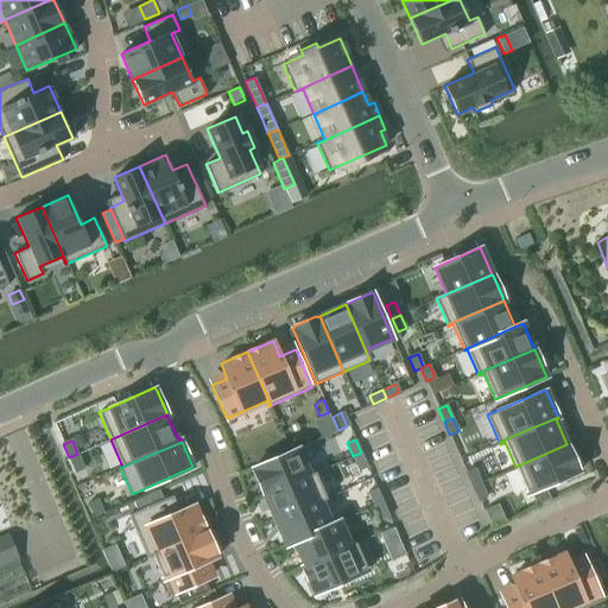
[(567,444),(515,467),(527,494),(531,492),(545,486),(578,472),(577,468),(574,458),(577,457),(572,444),(568,445),(567,444)]
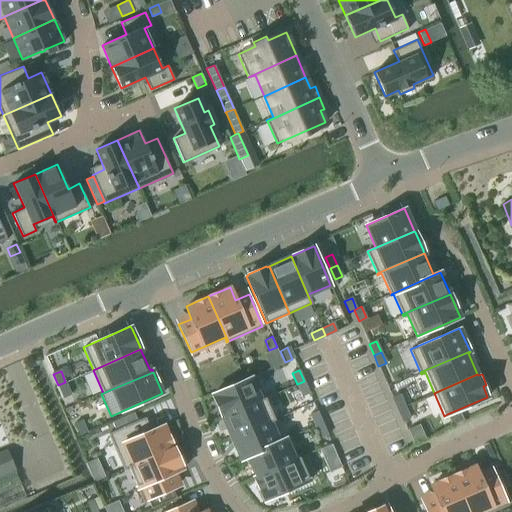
[(255,375),(212,393),(213,396),(221,415),(222,414),(222,416),(265,398),(255,375)]
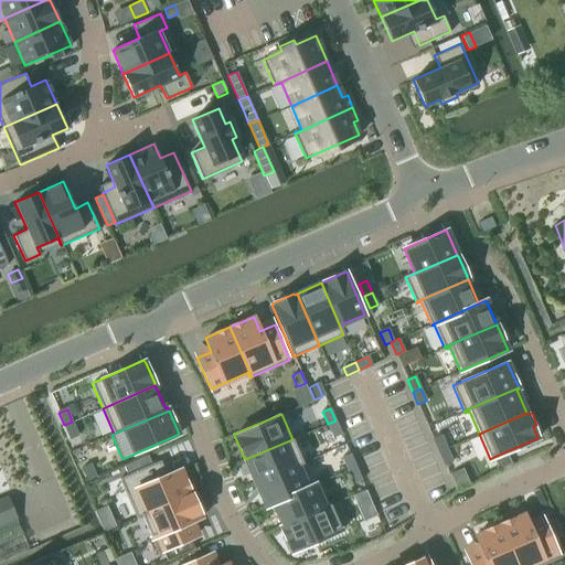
[(336,420),(328,424),(332,436),(341,433),(336,420)]
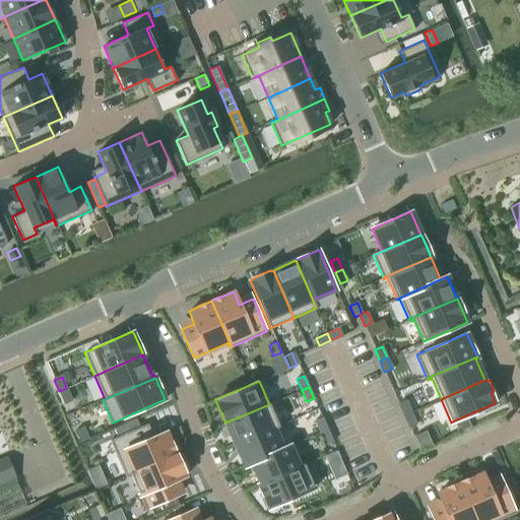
[(66,388),(59,391),(64,402),(71,399),(66,388)]
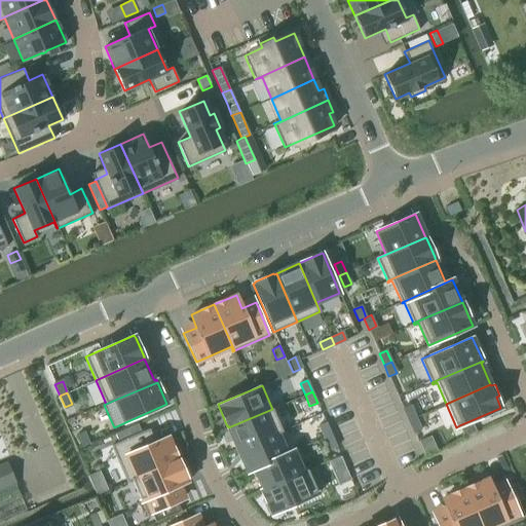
[(411,405),(403,409),(408,420),(416,416),(411,405)]
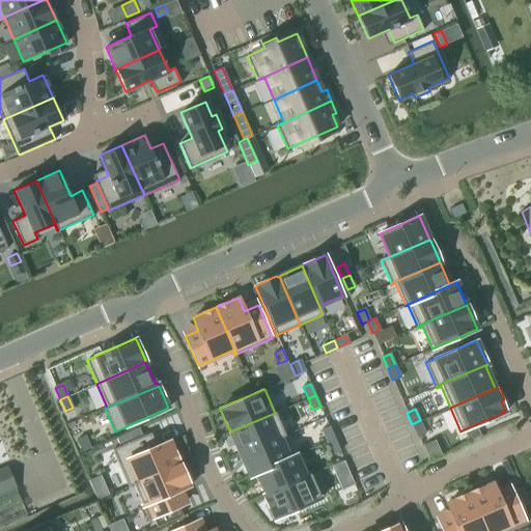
[(275,413),(230,431),(241,453),(284,435),(275,413)]
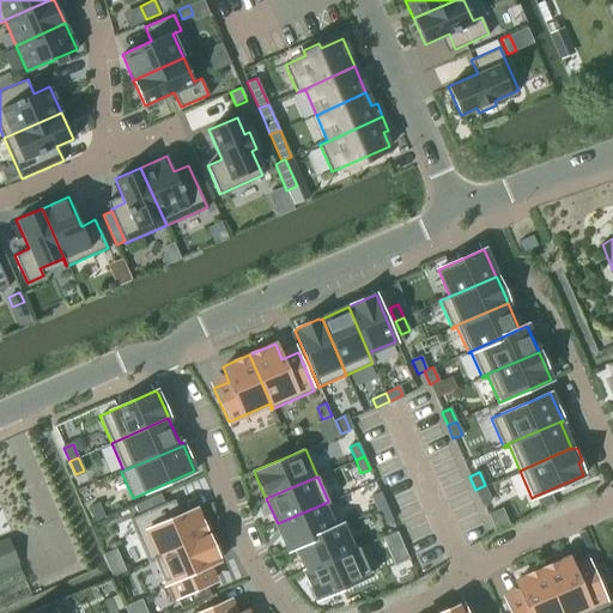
[(485,486),(475,490),(481,503),(490,498),(485,486)]
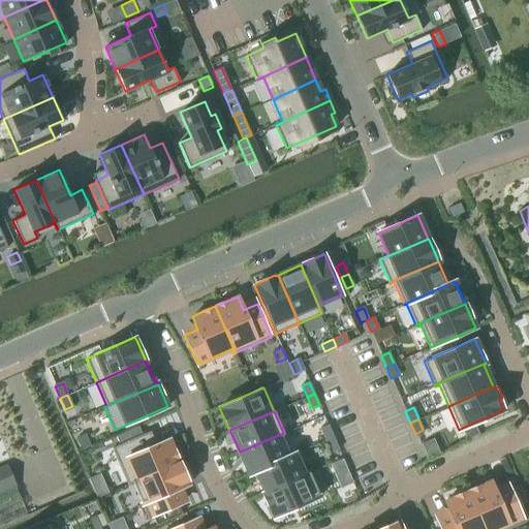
[(474,423),(462,428),(466,439),(478,434),(474,423)]
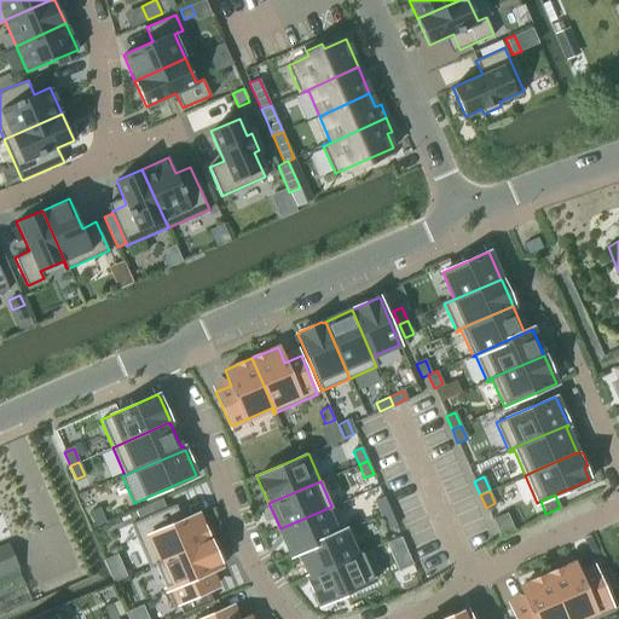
[(383,497),(375,502),(381,515),(389,510),(383,497)]
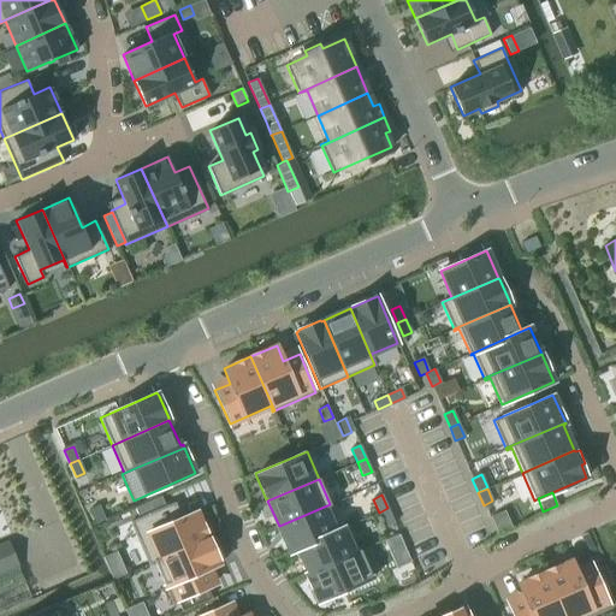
[(163,498),(136,510),(138,517),(165,505),(163,498)]
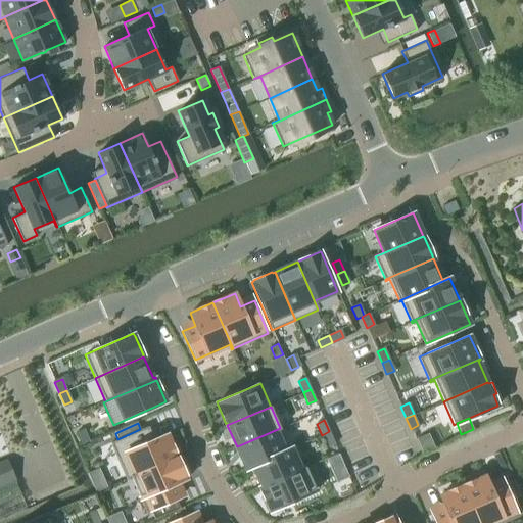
[(117,439),(110,442),(127,478),(177,456),(167,434),(154,439),(148,426),(140,429),(117,439)]
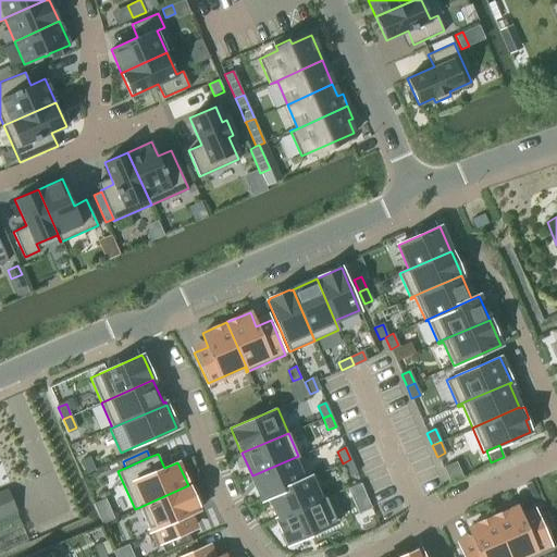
[(298,456),(252,475),(262,498),(311,477),(310,477),(308,478),(298,456)]
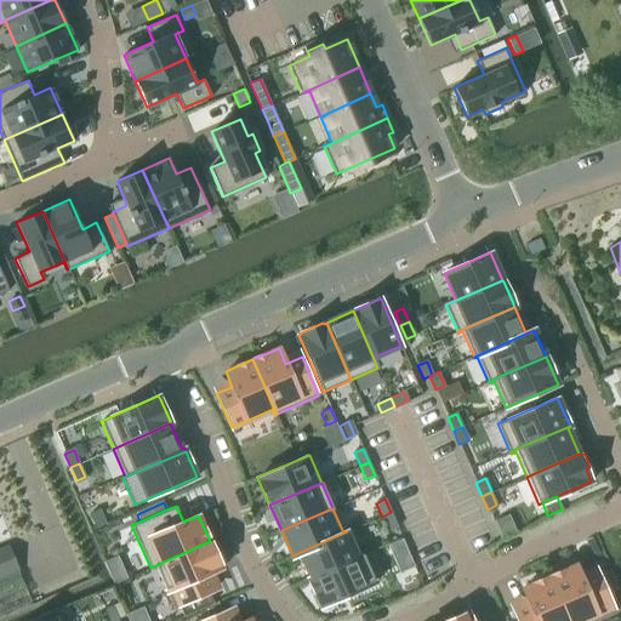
[(100,510),(91,514),(97,528),(106,523),(100,510)]
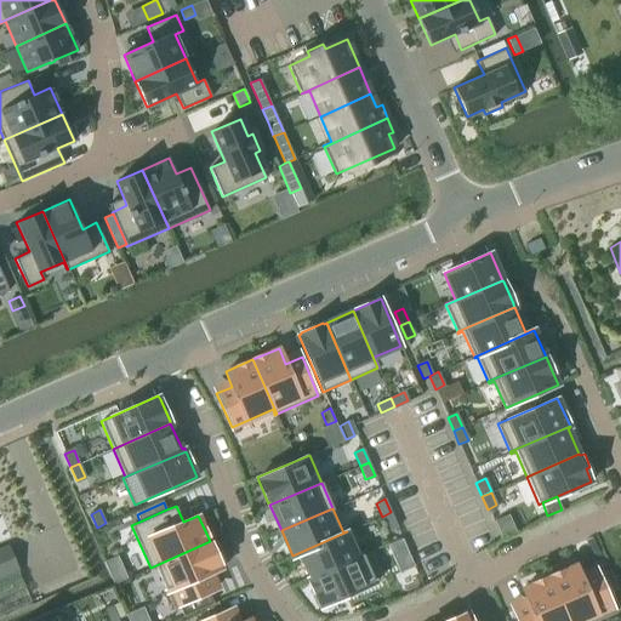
[(391,512),(382,517),(388,530),(397,525),(391,512)]
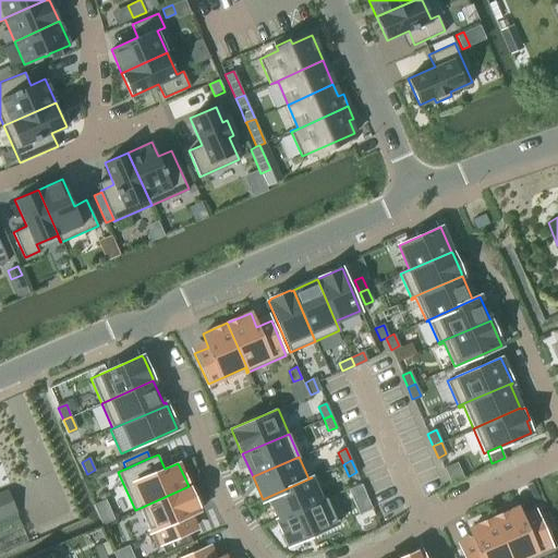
[(312,477),(263,499),(263,500),(270,497),(279,518),(277,519),(277,520),(326,498),(320,499),(312,477)]
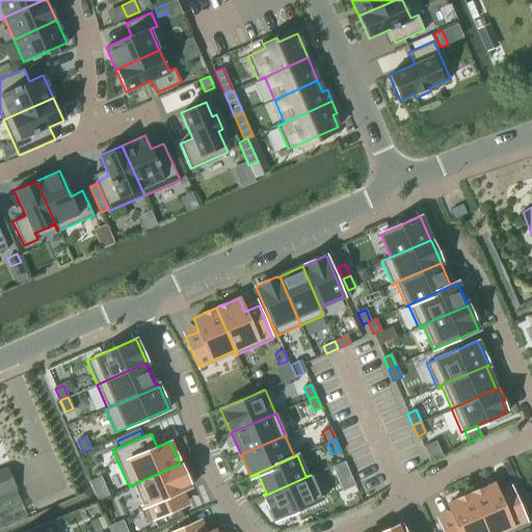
[(344,460),(337,464),(342,476),(349,472),(344,460)]
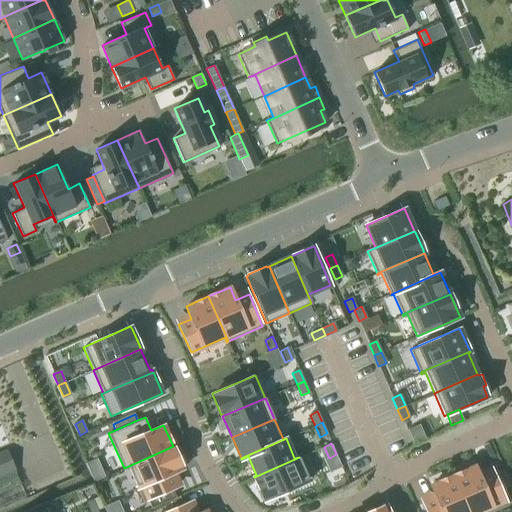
[(173,446),(124,468),(124,469),(128,467),(143,501),(148,499),(151,508),(176,497),(172,488),(176,487),(170,474),(175,471),(183,468),(181,464),(185,462),(178,446),(174,447),(173,447),(173,446)]
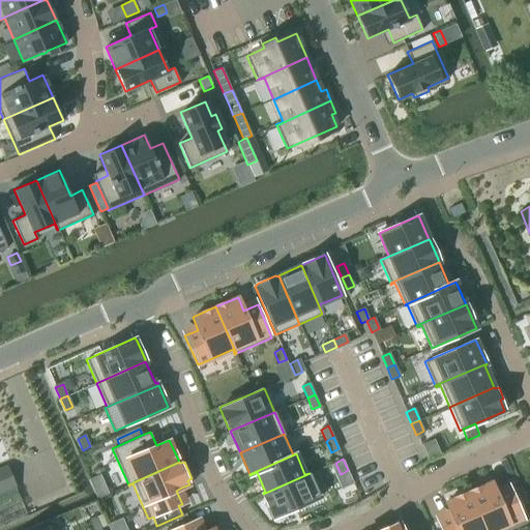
[(0,494),(16,488),(17,488),(7,465),(0,467),(0,494)]
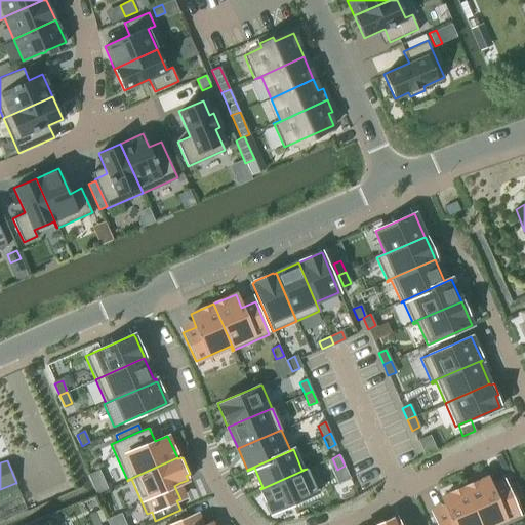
[(307,469),(260,489),(271,513),(317,493),(307,469)]
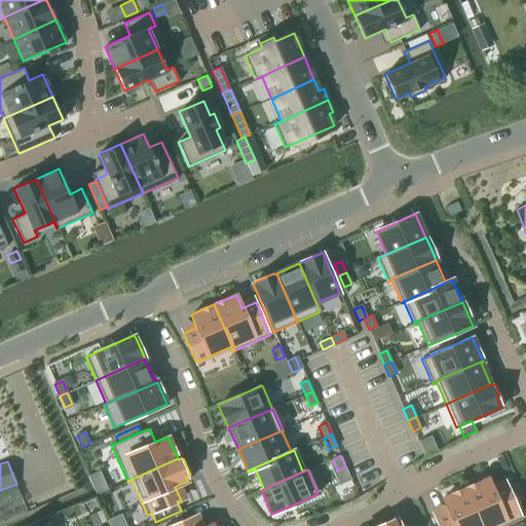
[(488,478),(465,488),(481,525),(503,525),(521,519),(515,503),(508,486),(506,486),(493,491),(488,478)]
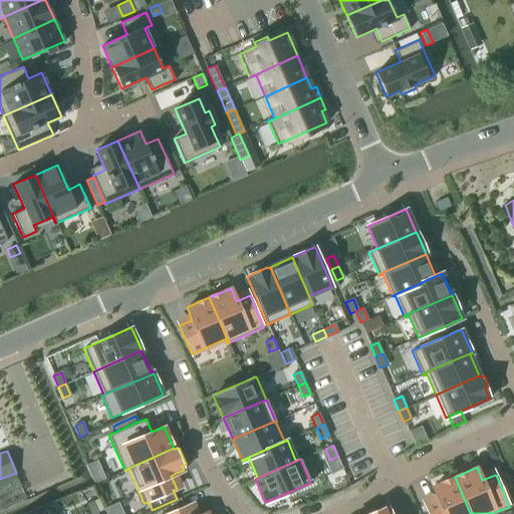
[(503,472),(496,475),(503,492),(511,488),(503,472)]
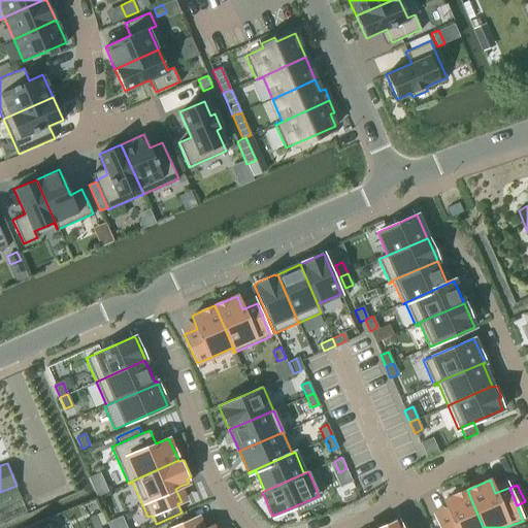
[(0,524),(27,513),(15,486),(0,492),(0,524)]
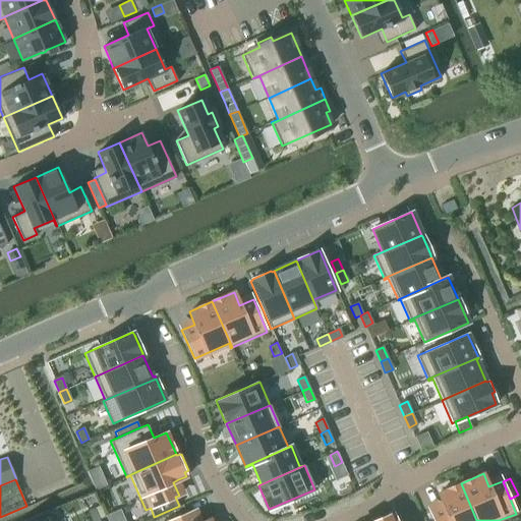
[(444,506),(430,512),(435,520),(476,520),(461,483),(439,494),(442,501),(444,506)]
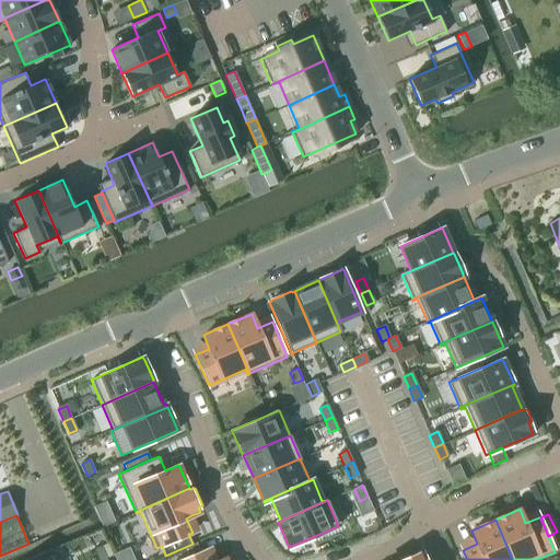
[(102,545),(93,548),(97,559),(102,559),(107,558),(102,545)]
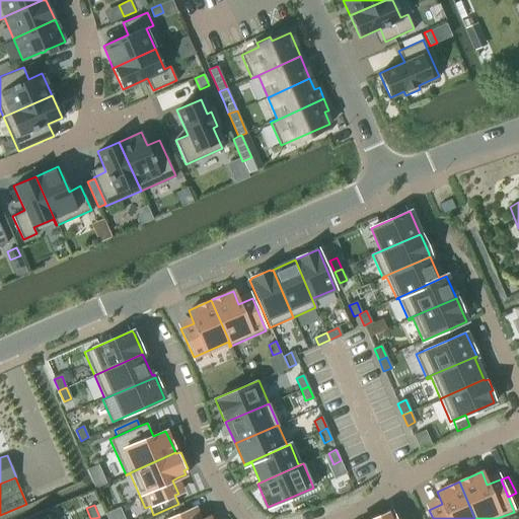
[(194,518),(191,509),(167,518),(214,518),(215,518),(212,518),(210,518),(209,517),(204,518),(194,518)]
